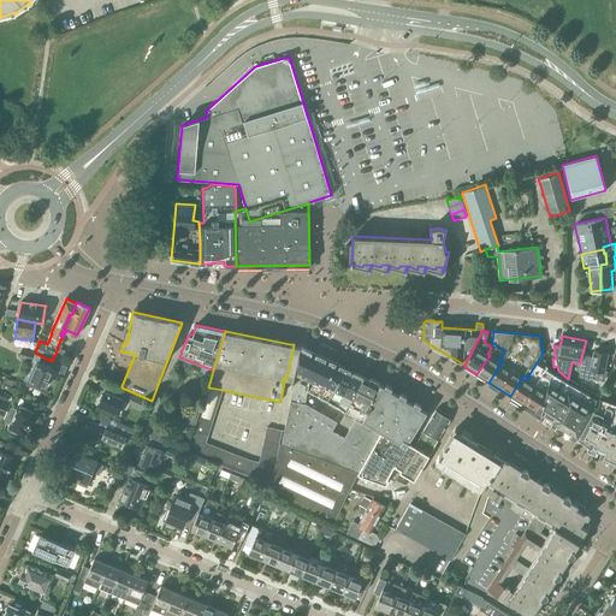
[(490,355),(477,374),(489,383),(502,362),(498,361),(505,351),(495,344),(492,349),(491,348),(487,354),(490,355)]
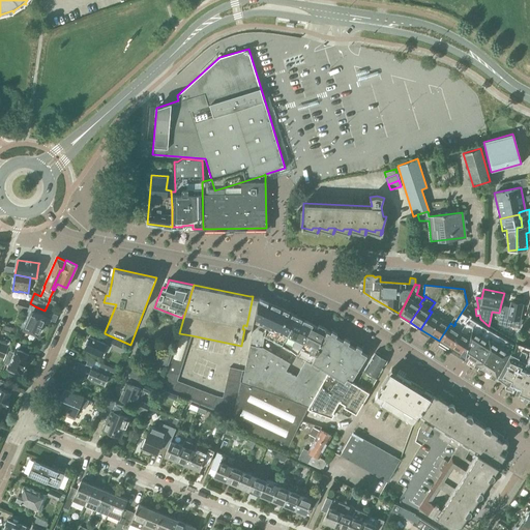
[(254,321),(266,327),(286,336),(283,345),(290,350),(296,354),(297,355),(313,323),(312,323),(295,316),(283,310),(275,306),(260,298),(259,298),(254,321)]
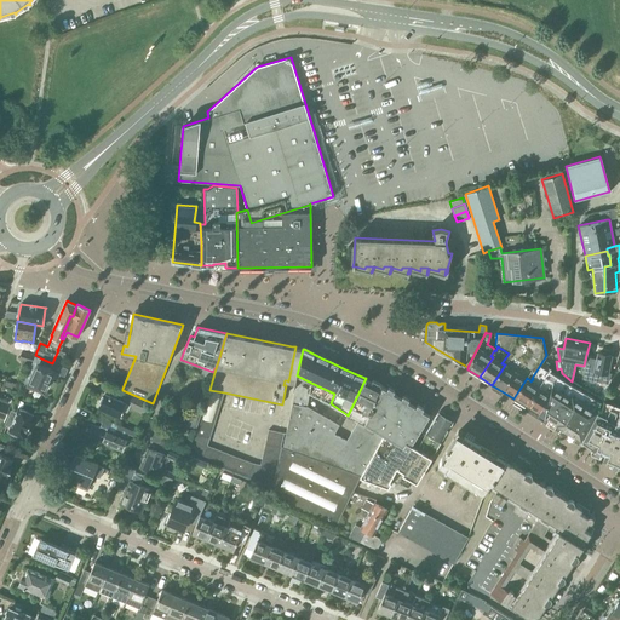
[(29,368),(35,355),(22,350),(19,359),(22,360),(21,365),(29,368)]
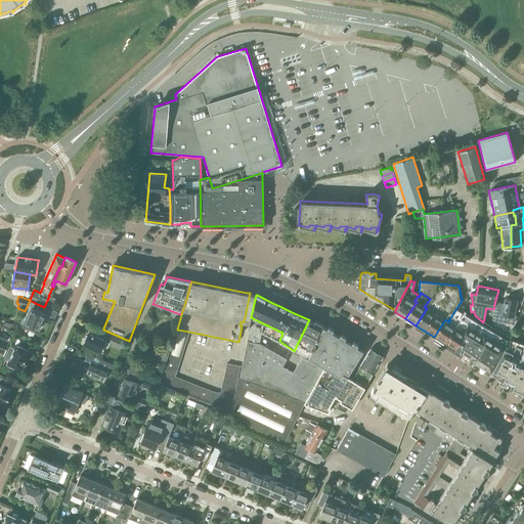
[(55,299),(49,296),(44,307),(51,310),(55,299)]
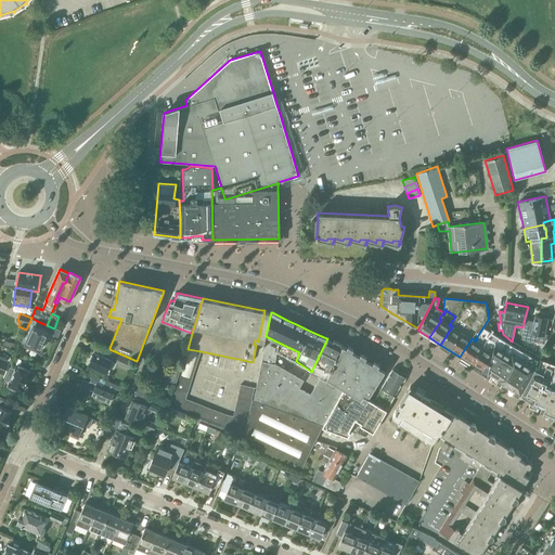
[(526,320),(521,339),(530,341),(531,340),(541,343),(542,336),(543,337),(543,335),(547,319),(544,318),(543,317),(540,315),(538,317),(536,315),(534,321),(526,320)]
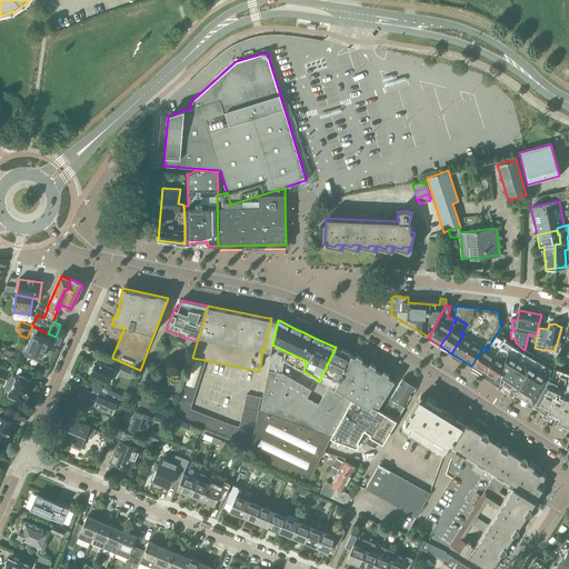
[(27,338),(28,338),(22,350),(26,351),(26,352),(40,359),(40,358),(43,357),(46,352),(45,349),(49,339),(36,333),(38,329),(32,326),(27,338)]
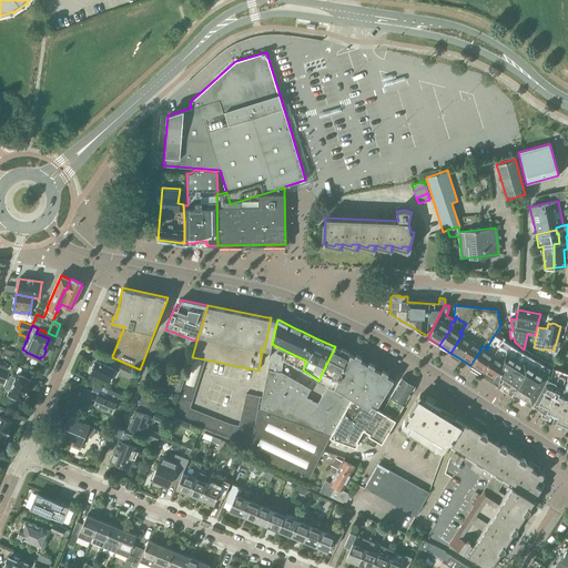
[(501,330),(499,327),(487,346),(488,347),(486,350),(486,348),(483,346),(470,365),(480,372),(501,338),(500,338),(504,333),(500,331),(501,330)]
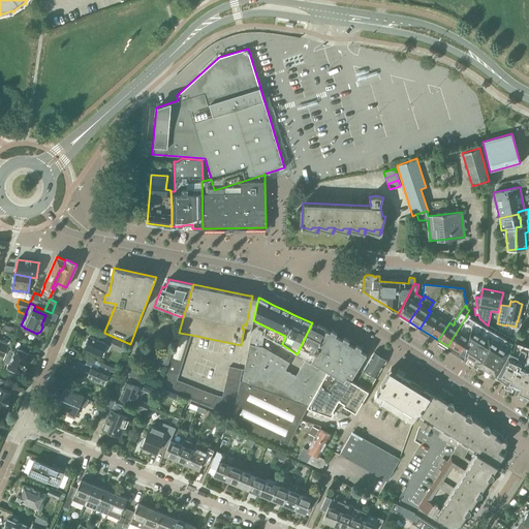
[(467,315),(447,346),(464,356),(484,325),(467,315)]
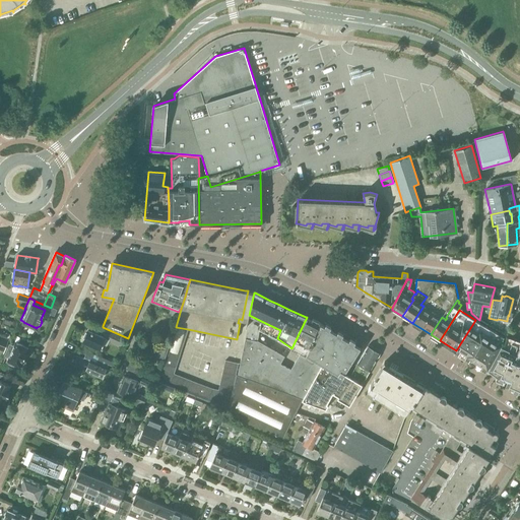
[(237,375),(228,416),(281,442),(282,442),(296,412),(301,403),(302,399),(322,366),(306,356),(300,353),(290,370),(280,364),(255,349),(257,341),(261,321),(249,315),(245,338),(238,375),(237,375)]
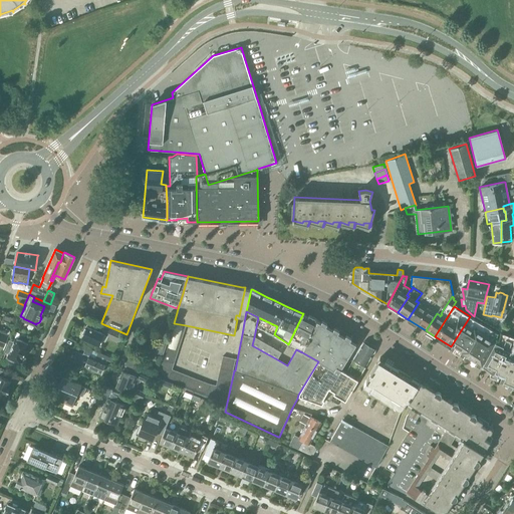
[(303,313),(288,344),(290,345),(297,348),(296,349),(302,352),(316,319),(315,319),(316,317),(309,314),(308,316),(304,314),(303,313)]
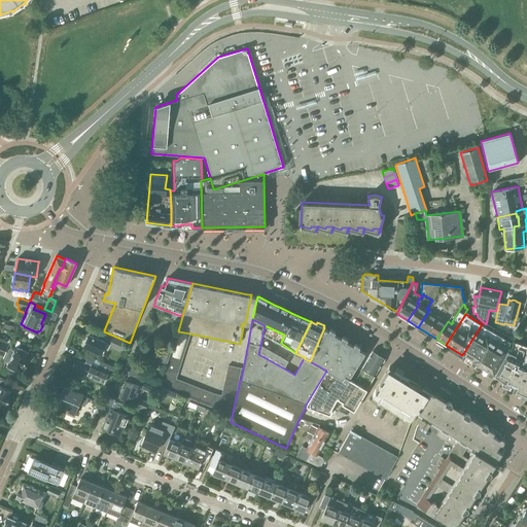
[(502,337),(482,324),(462,355),(482,369),(502,337)]
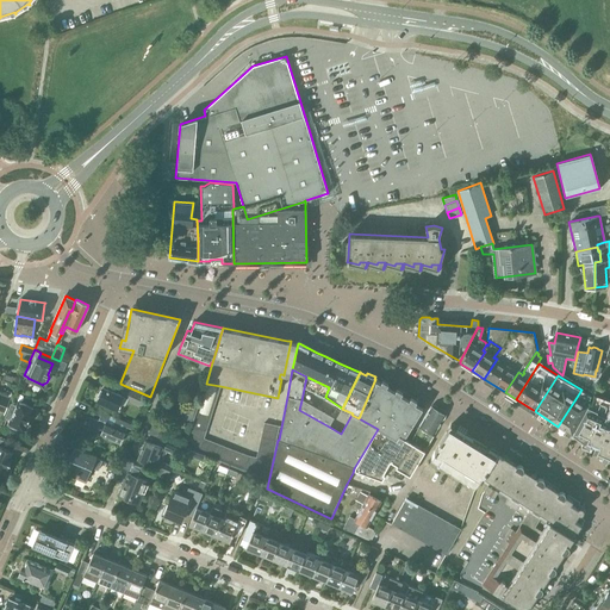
[(375,379),(359,418),(378,429),(402,442),(404,439),(409,431),(422,409),(415,404),(417,400),(411,397),(409,400),(402,394),(403,392),(397,388),(396,391),(387,386),(388,384),(383,379),(381,383),(379,381),(378,380),(375,379)]
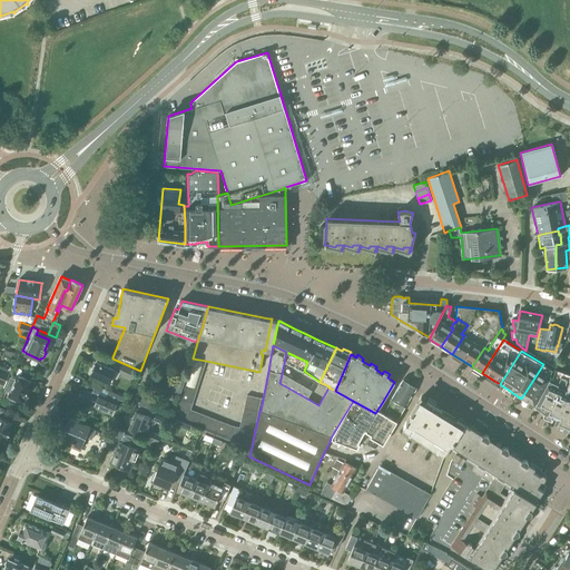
[(173,418),(173,419),(175,419),(244,446),(249,449),(259,410),(258,410),(261,397),(247,395),(239,428),(233,426),(190,410),(206,361),(193,359),(192,359),(186,374),(180,393),(173,418)]
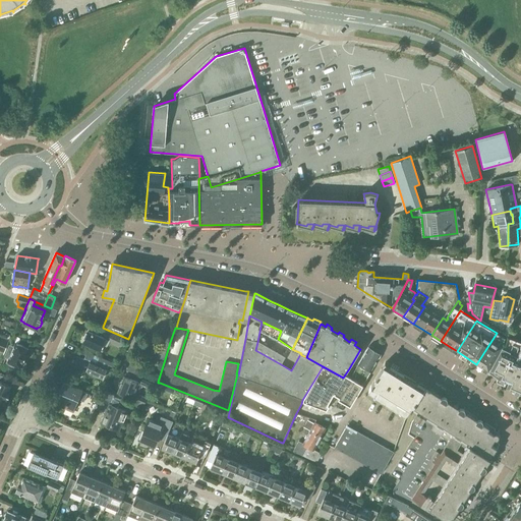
[(105,338),(90,331),(84,343),(100,350),(105,338)]
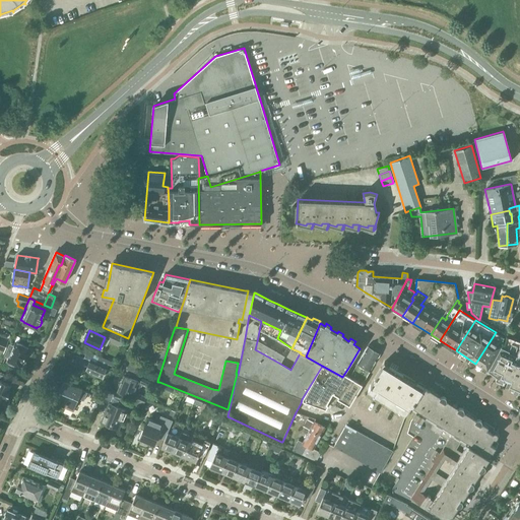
[(504,337),(496,332),(475,364),(488,371),(488,369),(503,344),(502,344),(504,337)]
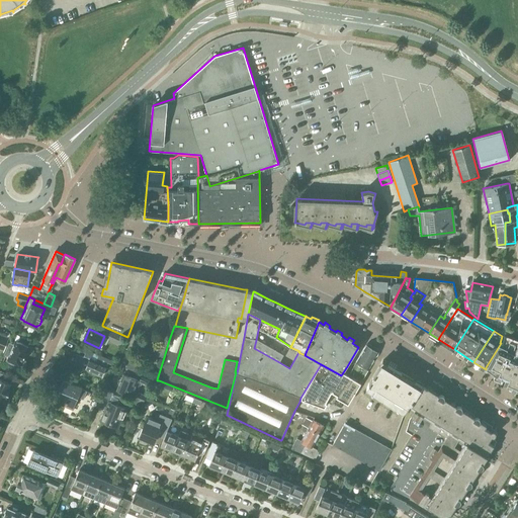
[(112,333),(109,339),(120,344),(123,337),(112,333)]
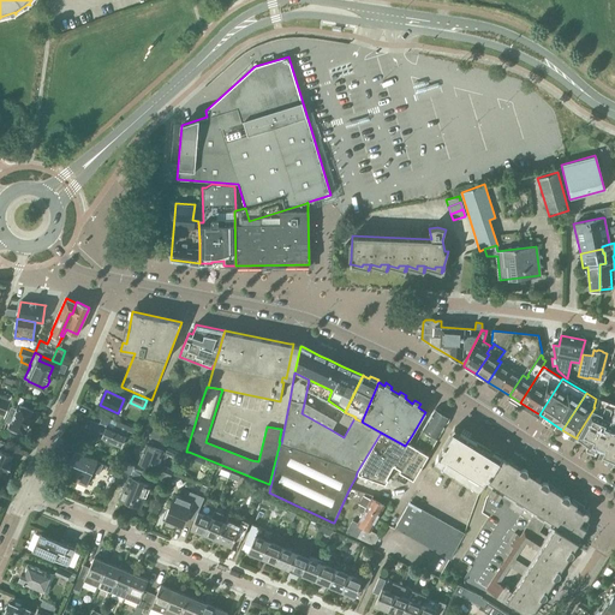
[(577,436),(577,439),(583,443),(586,446),(585,449),(595,454),(597,451),(599,452),(614,405),(614,404),(598,399),(596,408),(595,407),(577,436)]
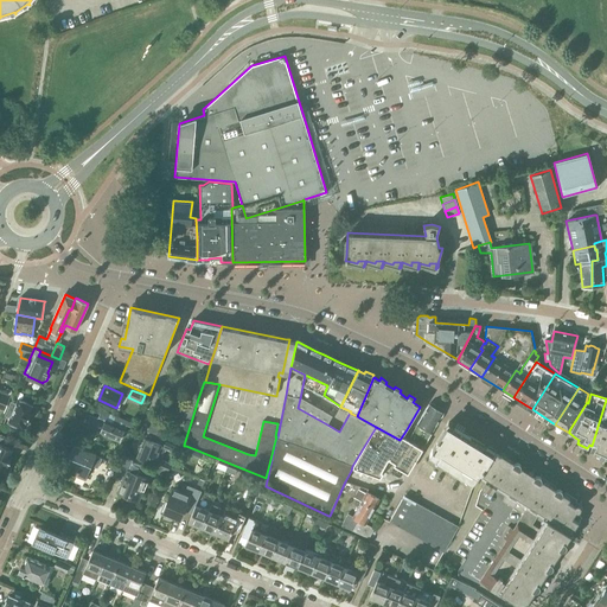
[(178,404),(176,413),(192,419),(198,398),(190,396),(186,407),(178,404)]
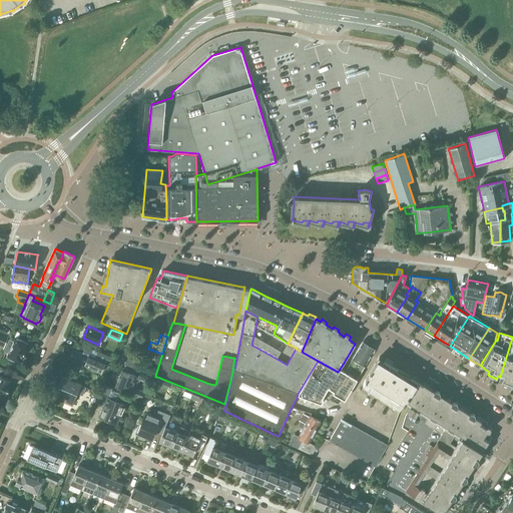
[(15,337),(13,341),(9,339),(4,349),(9,351),(6,358),(10,360),(11,357),(22,362),(24,358),(22,357),(26,348),(28,349),(30,344),(15,337)]
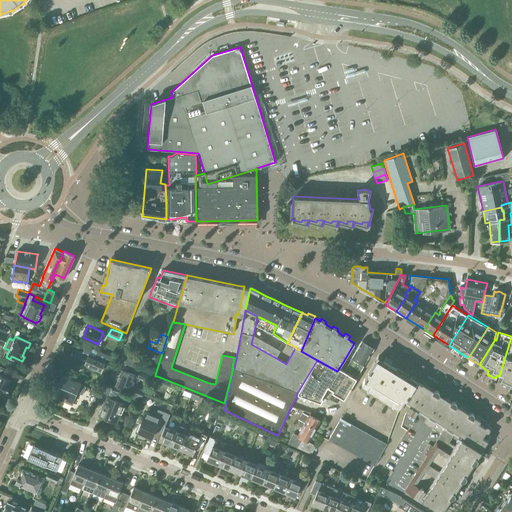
[(511,337),(499,376),(496,381),(511,388),(511,387),(511,337)]
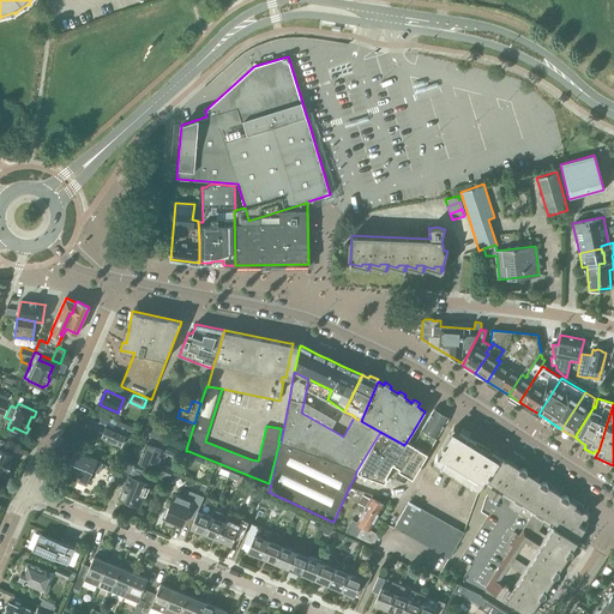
[(380,432),(356,471),(384,482),(386,479),(385,477),(392,463),(401,468),(398,470),(411,477),(414,476),(428,453),(449,417),(449,415),(435,407),(434,409),(413,445),(407,441),(404,445),(380,432)]
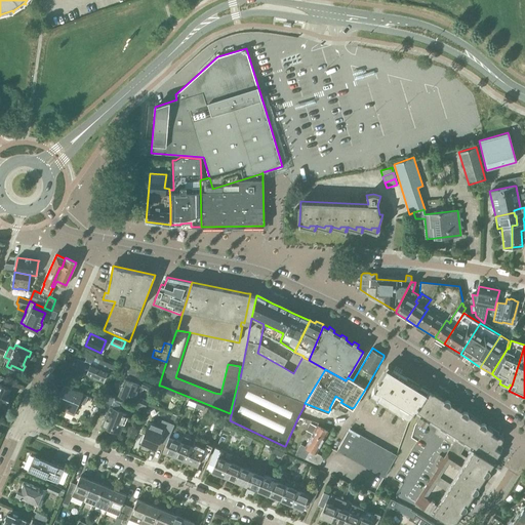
[(85,363),(78,360),(75,367),(87,373),(86,375),(103,382),(109,367),(117,371),(118,368),(88,355),(85,363)]
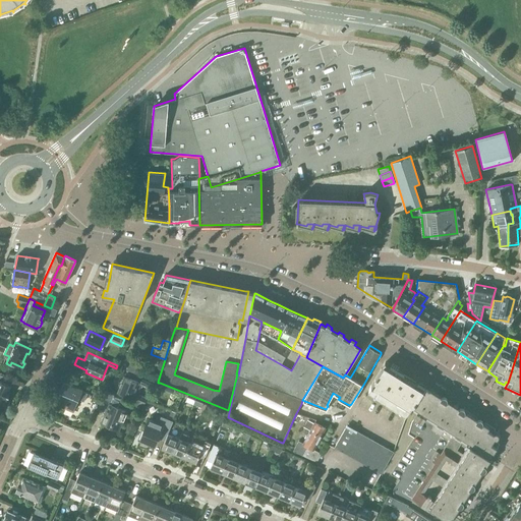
[(367,390),(386,362),(384,361),(381,360),(368,380),(368,386),(367,390)]
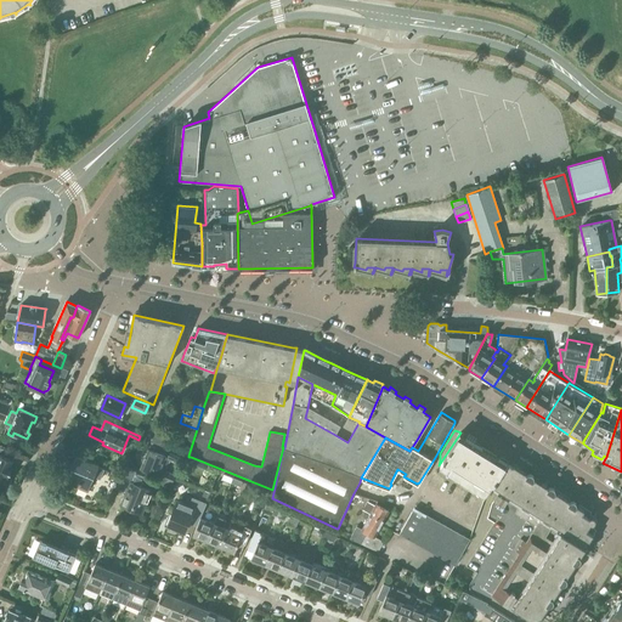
[(167,435),(157,431),(153,440),(163,445),(167,435)]
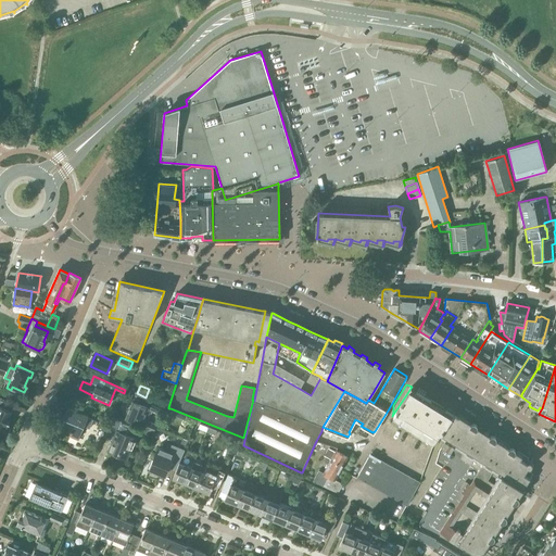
[(508,450),(498,444),(500,443),(412,387),(392,416),(400,419),(397,422),(433,445),(440,434),(441,436),(445,438),(439,450),(436,462),(440,465),(465,480),(458,489),(464,493),(441,527),(439,530),(478,555),(481,553),(528,478),(523,475),(529,466),(519,459),(521,457),(520,457),(519,457),(513,453),(513,452),(508,450)]
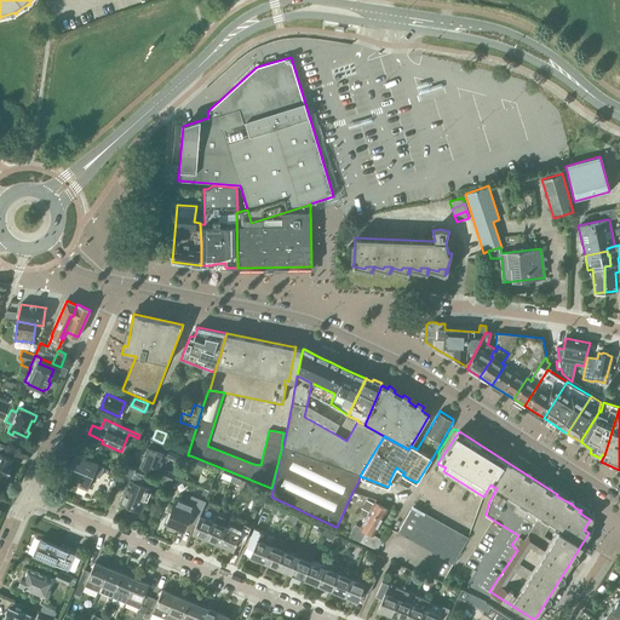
[(0,478),(7,482),(10,477),(9,476),(12,465),(15,466),(17,460),(7,455),(10,451),(0,446),(0,478)]
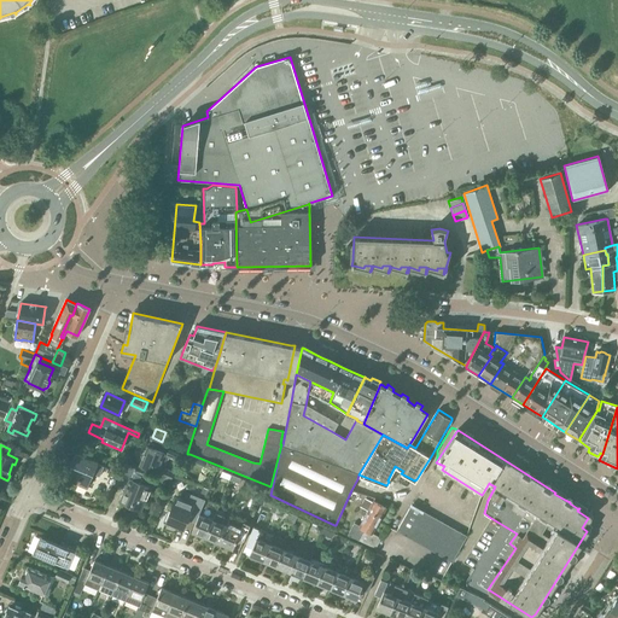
[(147,447),(140,466),(156,472),(155,476),(164,479),(167,472),(158,468),(164,454),(147,447)]
